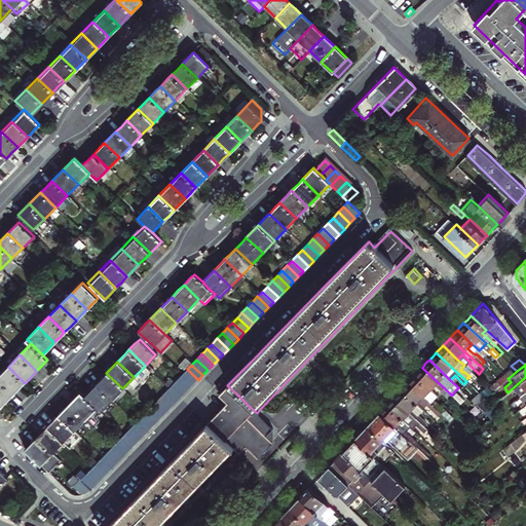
[(8,367),(0,374),(0,380),(13,393),(20,388),(25,383),(8,367)]
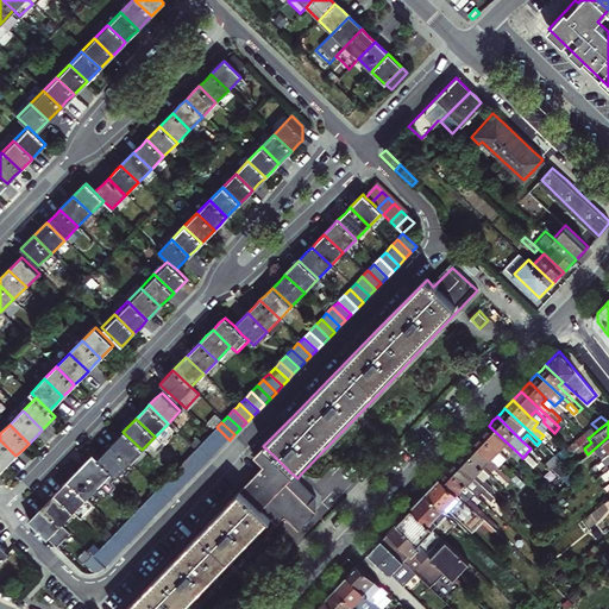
[(522,457),(489,426),(485,428),(479,434),(497,450),(502,445),(510,453),(509,454),(518,462),(522,457)]
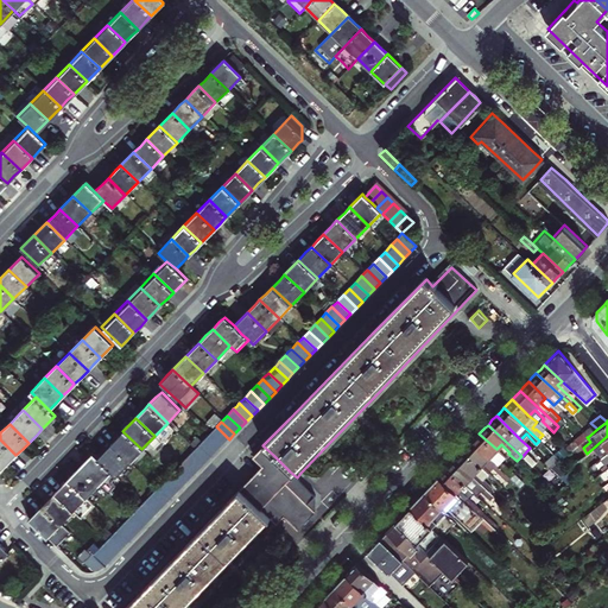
[(216,426),(210,432),(223,445),(229,439),(216,426)]
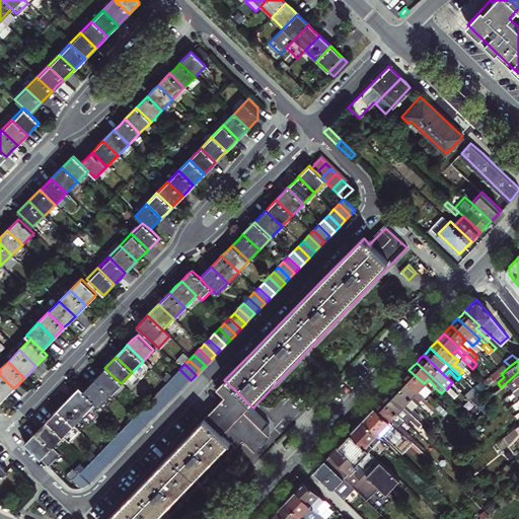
[(121,383),(104,368),(100,373),(94,379),(110,394),(121,383)]
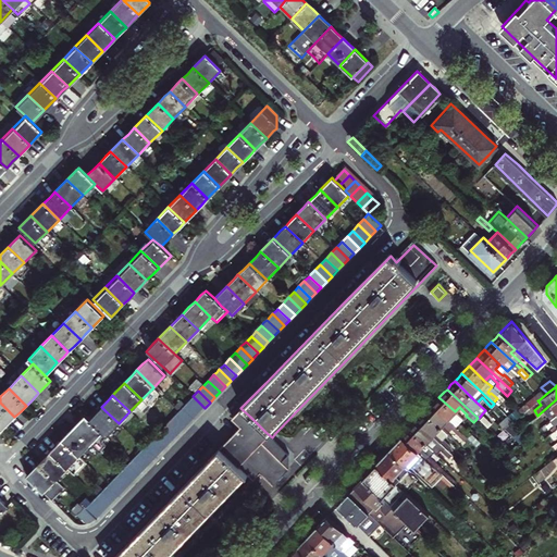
[(189,399),(188,401),(199,413),(205,408),(193,396),(189,399)]
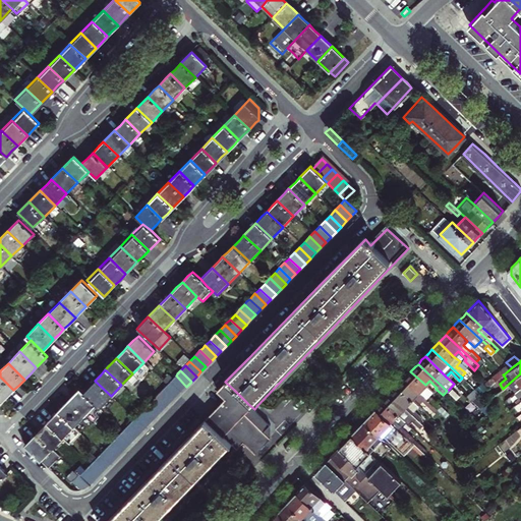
[(420,390),(425,385),(410,371),(407,374),(403,380),(425,399),(427,396),(420,390)]
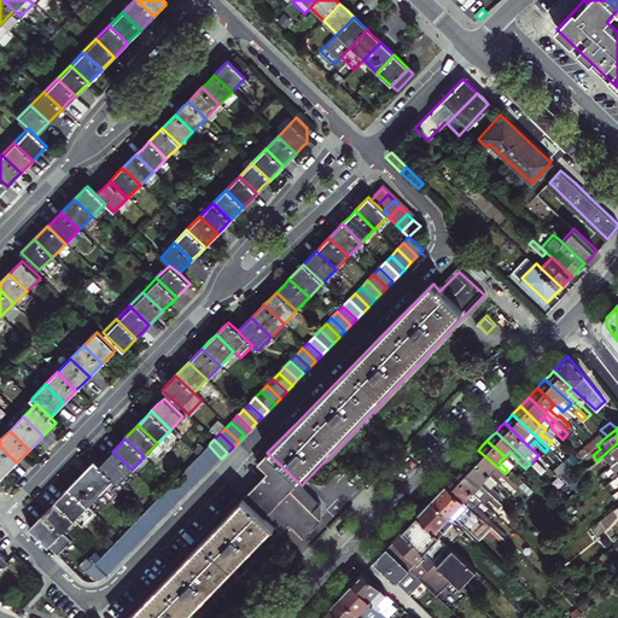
[(617,443),(596,461),(581,473),(584,478),(616,454),(617,456),(617,443)]
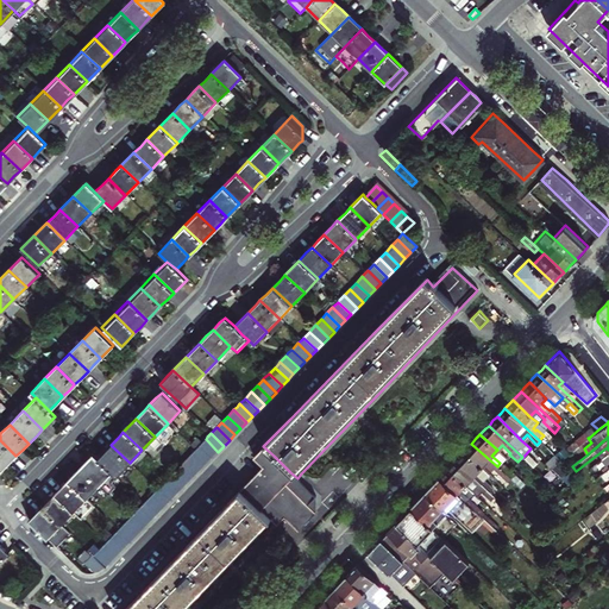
[(206,439),(200,444),(213,457),(218,452),(206,439)]
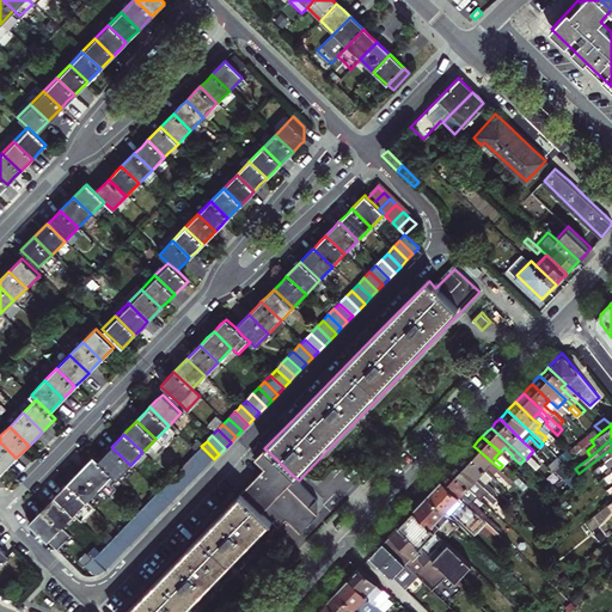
[(0,442),(0,469),(2,471),(10,465),(16,458),(0,442)]
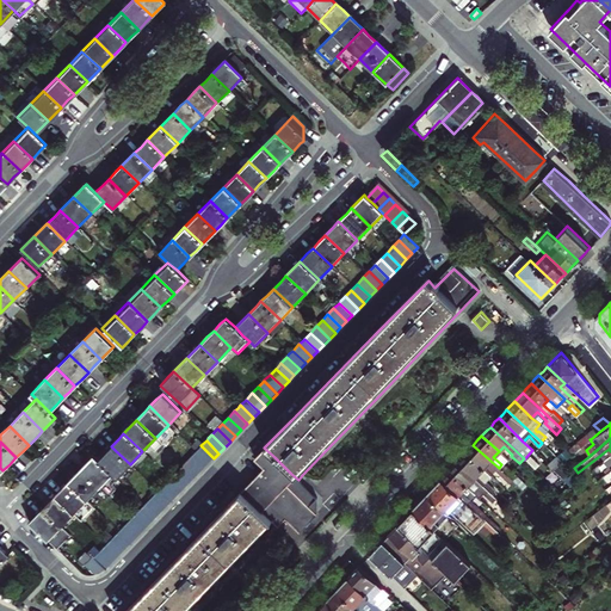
[(214,458),(201,445),(196,451),(209,464),(214,458)]
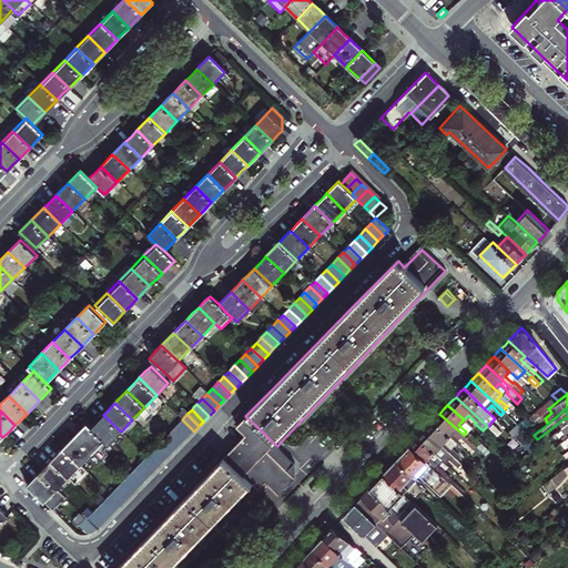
[(437,417),(432,422),(448,436),(452,433),(457,439),(459,437),(473,449),(475,446),(473,444),(464,435),(439,414),(437,417)]
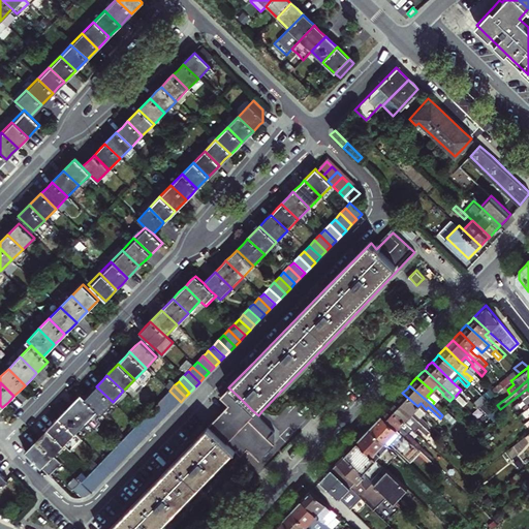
[(101,413),(113,402),(96,386),(91,392),(85,398),(97,409),(101,413)]
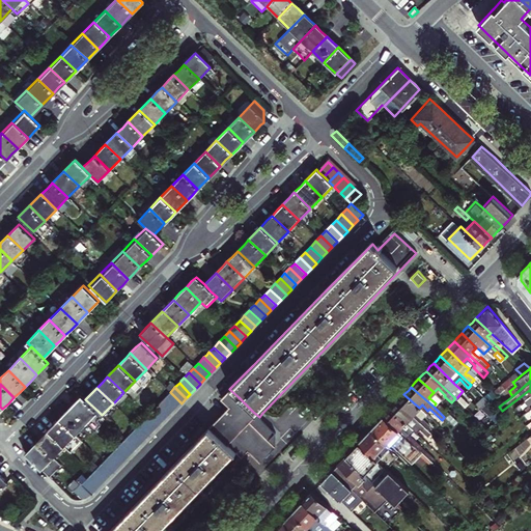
[(239,397),(229,389),(224,395),(230,402),(227,406),(229,407),(244,421),(230,435),(248,452),(260,464),(269,455),(276,448),(252,424),(259,417),(253,412),(239,397)]
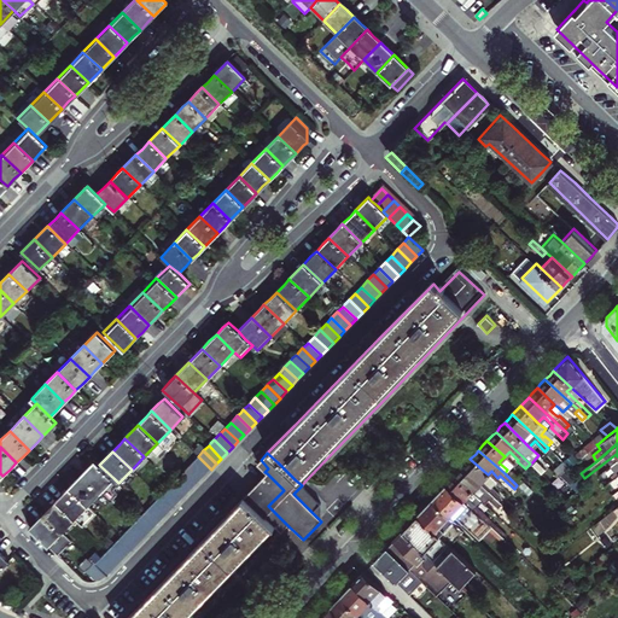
[(211,470),(198,456),(192,462),(205,476),(211,470)]
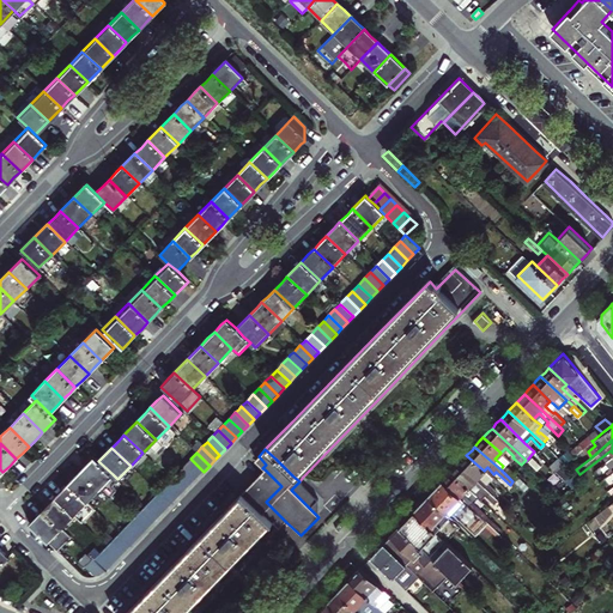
[(478,483),(483,489),(487,484),(485,481),(479,475),(484,471),(466,455),(462,460),(457,463),(478,483)]
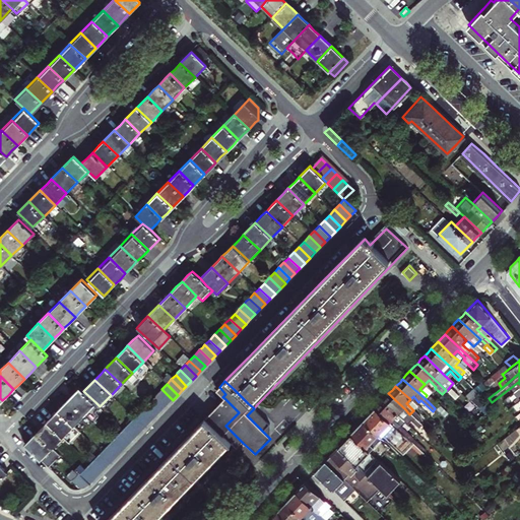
[(225,394),(219,387),(215,390),(222,397),(225,394)]
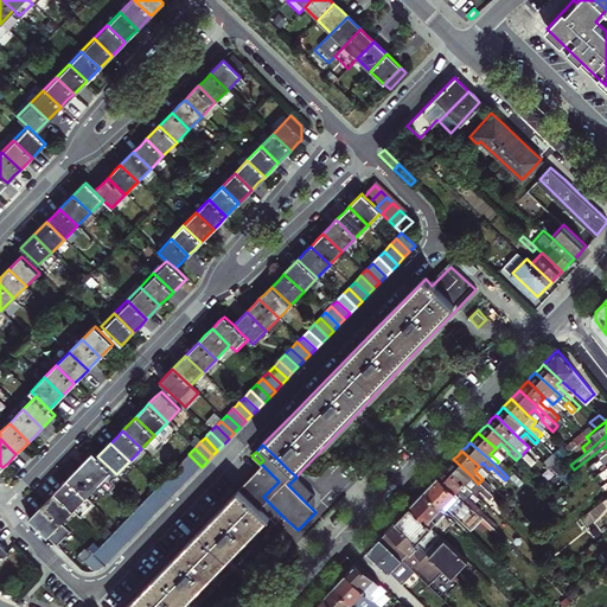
[(112,470),(97,457),(94,453),(88,459),(81,466),(98,483),(112,470)]
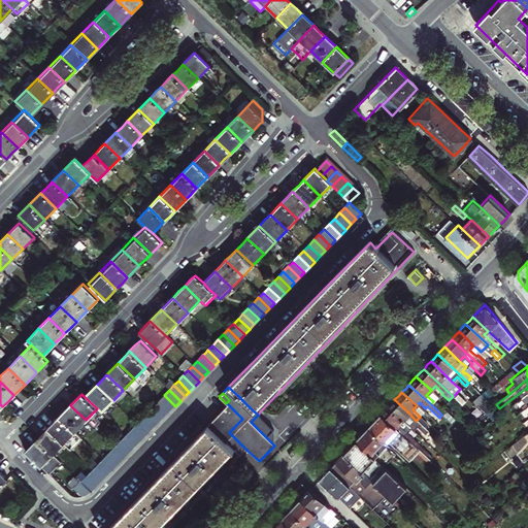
[(164,395),(159,400),(170,411),(175,406),(164,395)]
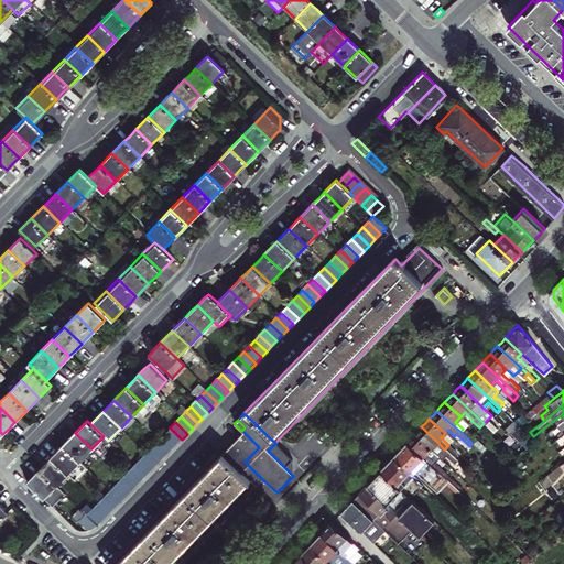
[(419,430),(414,435),(437,457),(442,461),(446,456),(455,465),(457,462),(444,449),(440,444),(421,426),(419,430)]
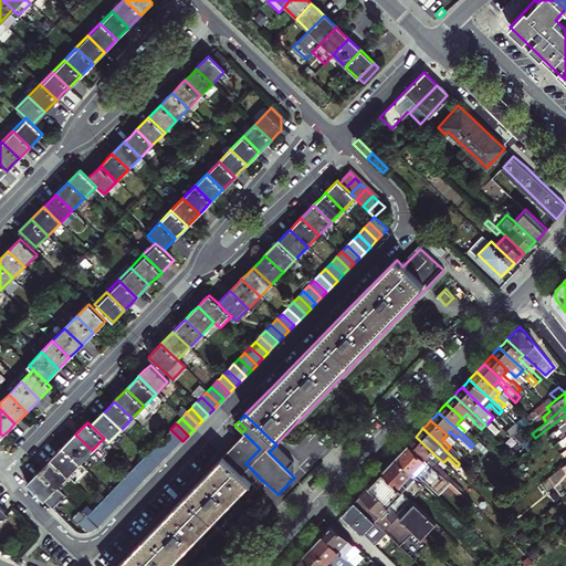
[(169,430),(165,436),(177,447),(182,441),(170,429),(169,430)]
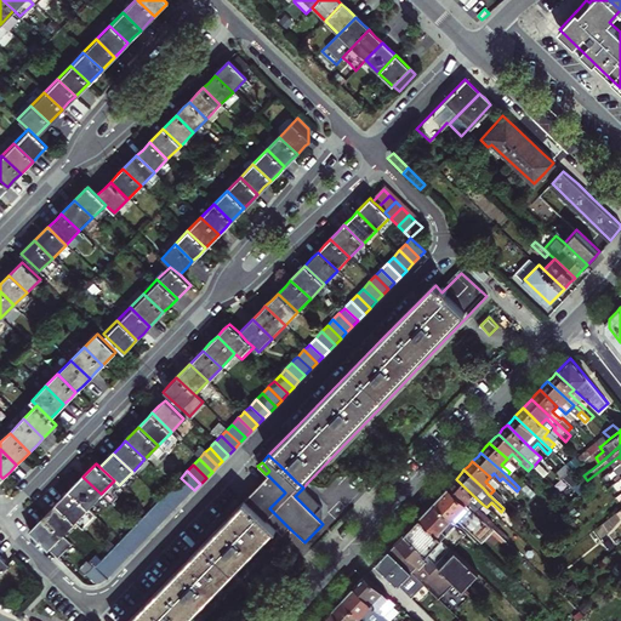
[(609,478),(614,483),(620,478),(616,473),(609,478)]
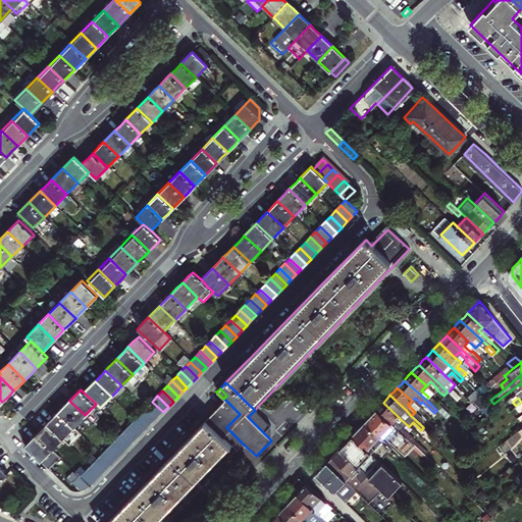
[(231,447),(230,449),(236,453),(244,445),(226,427),(240,414),(225,400),(205,421),(231,447)]
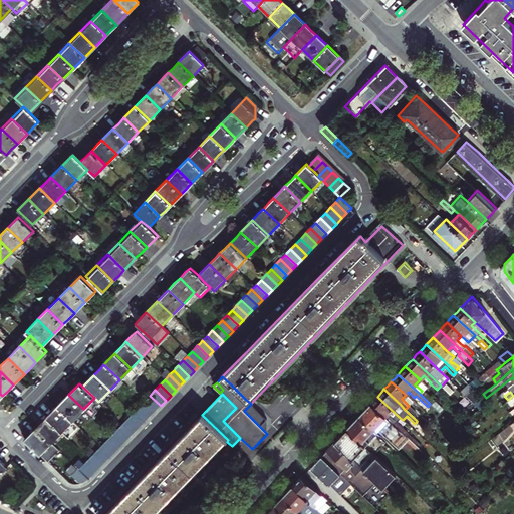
[(71,421),(83,409),(68,395),(63,400),(57,407),(71,421)]
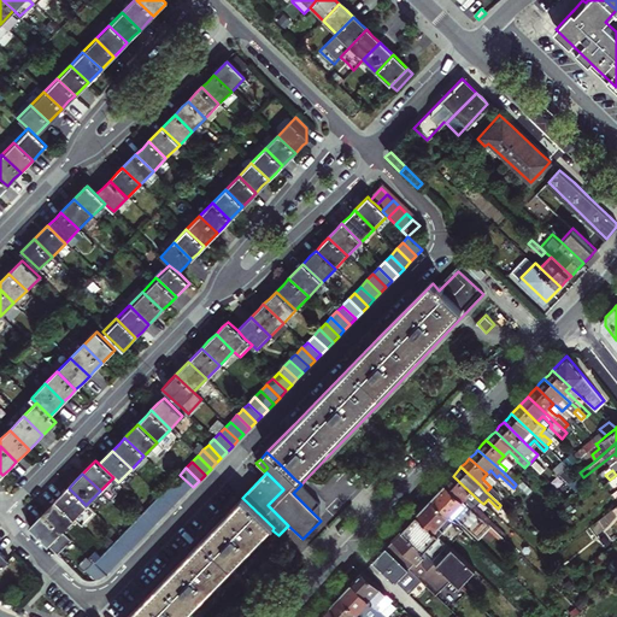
[(493,480),(487,474),(482,479),(488,485),(493,480)]
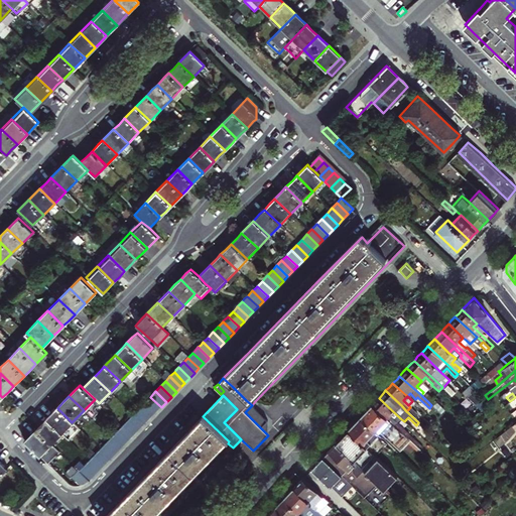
[(161,407),(150,397),(145,402),(156,412),(161,407)]
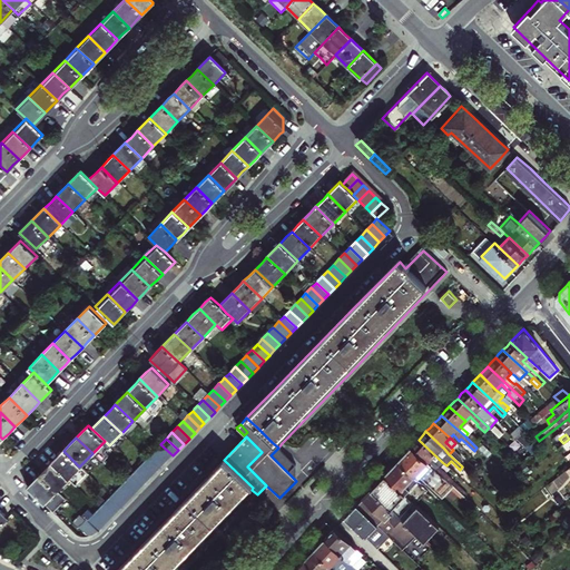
[(442,462),(419,440),(414,443),(411,448),(434,470),(460,494),(462,491),(436,468),(442,462)]
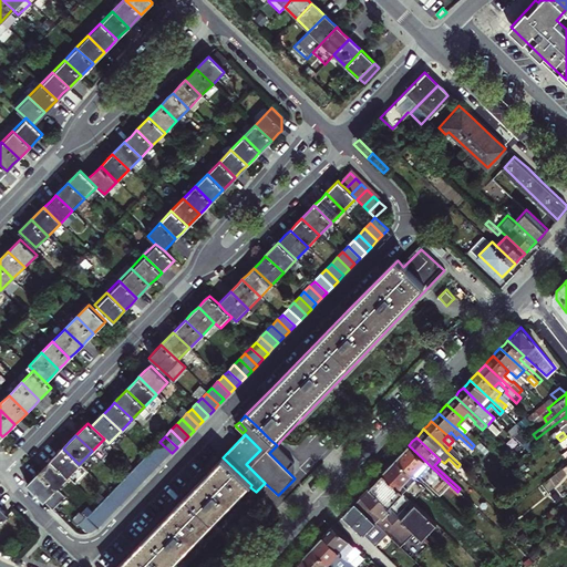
[(472,443),(474,445),(481,452),(484,447),(475,440),(472,443)]
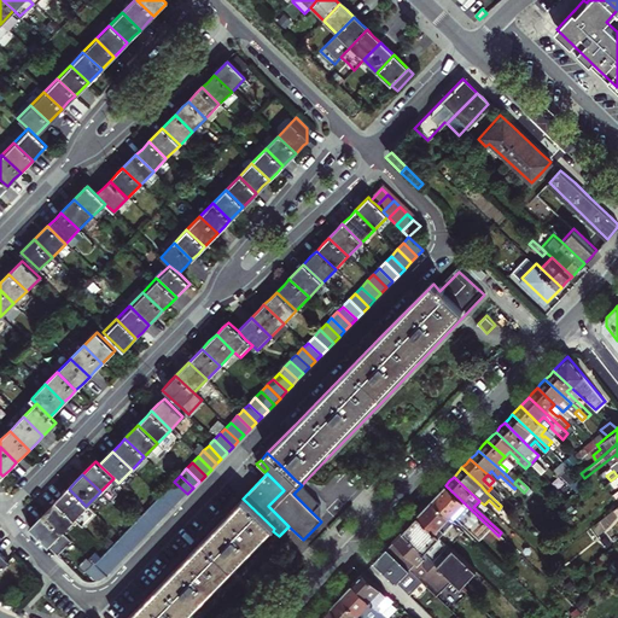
[(172,484),(169,487),(182,500),(187,494),(174,482),(172,484)]
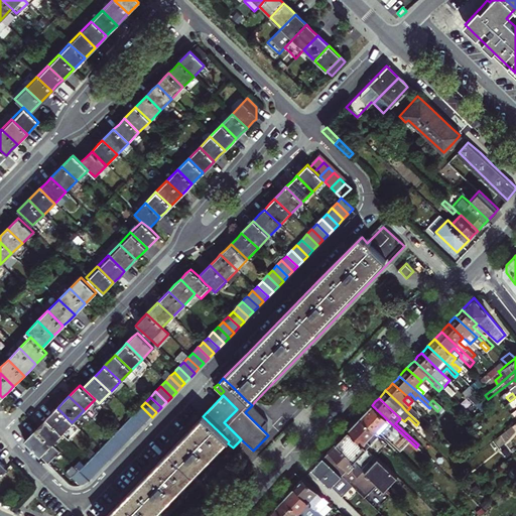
[(393,425),(372,405),(367,410),(359,419),(377,435),(383,429),(386,432),(393,425)]
